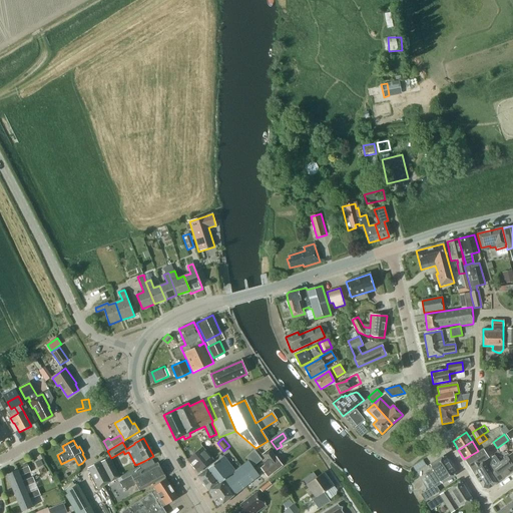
[(202,448),(200,450),(187,461),(197,473),(212,460),(202,448)]
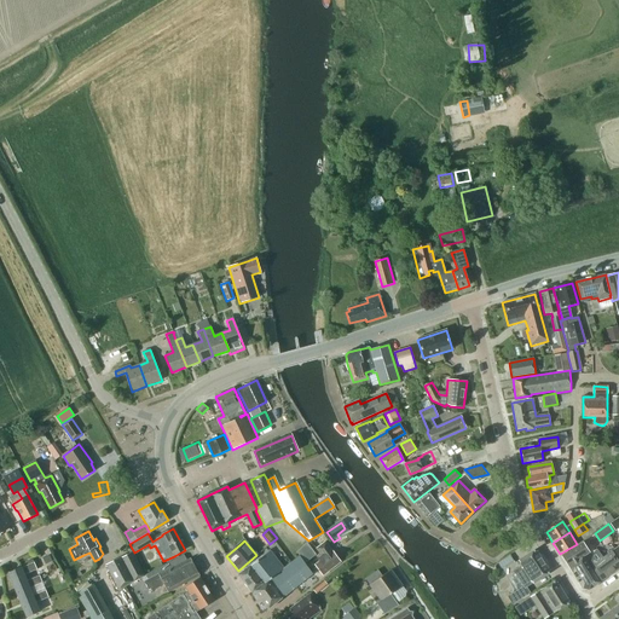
[(317,549),(320,555),(317,559),(319,562),(314,566),(323,576),(340,562),(333,553),(325,543),(317,549)]
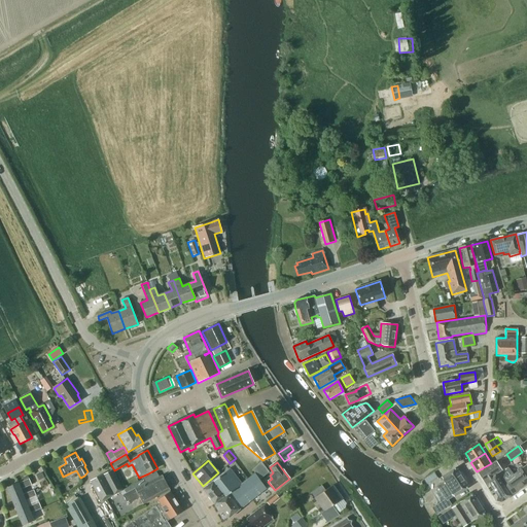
[(502,470),(496,462),(479,475),(496,501),(501,502),(511,496),(496,475),(502,470)]
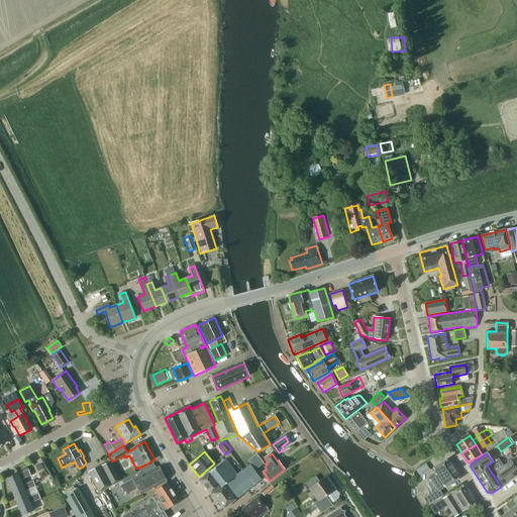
[(259,455),(249,462),(250,464),(256,472),(266,464),(259,455)]
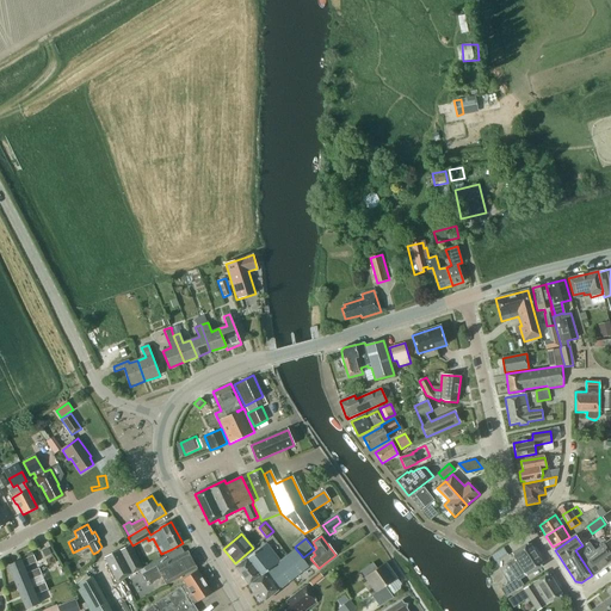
[(117,581),(143,568),(130,543),(104,557),(117,581)]
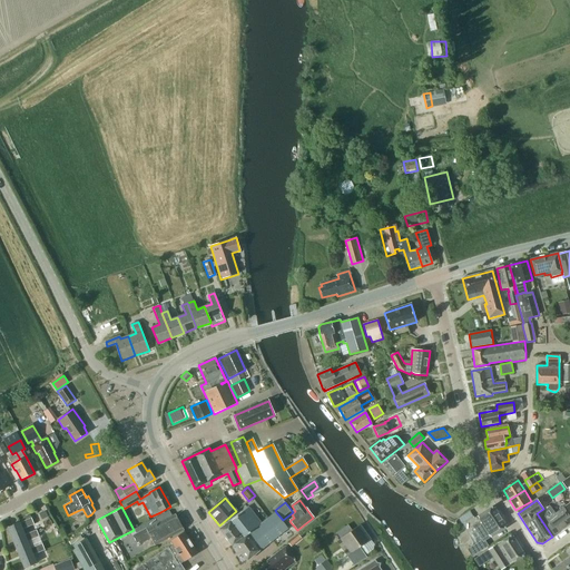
[(248,507),(219,530),(233,546),(234,544),(257,527),(261,523),(248,507)]
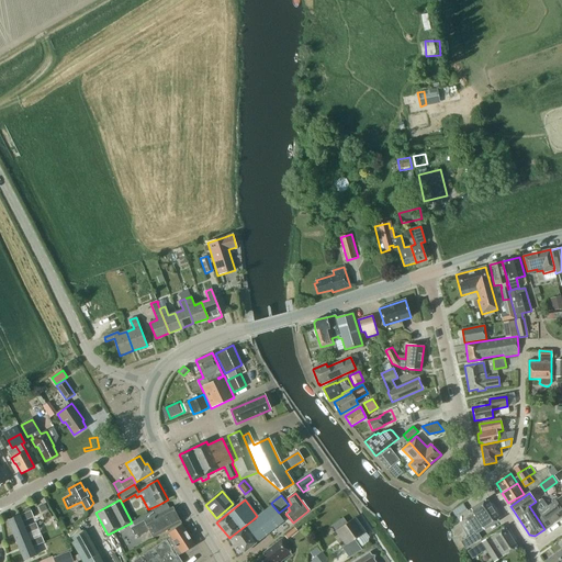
[(467,519),(475,532),(461,541),(465,548),(482,538),(479,532),(484,529),(499,519),(486,499),(471,509),(474,514),(467,519)]
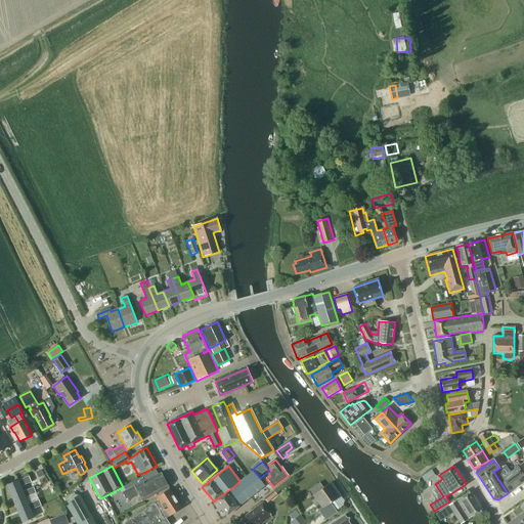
[(523,475),(518,467),(500,480),(509,492),(523,481),(523,475)]
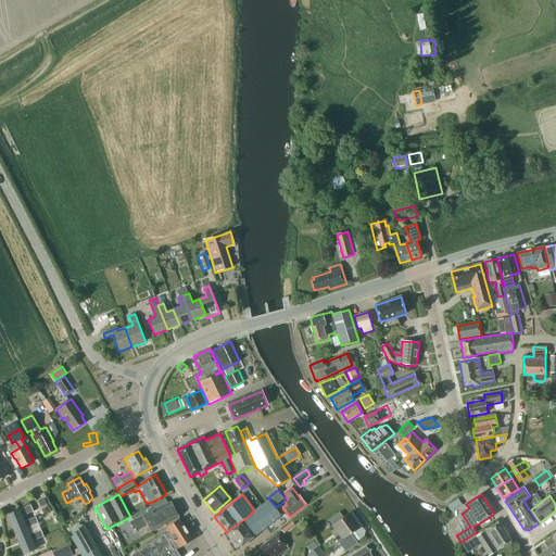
[(164,498),(141,512),(130,517),(134,521),(129,522),(135,532),(148,526),(151,532),(178,517),(171,503),(167,504),(164,498)]
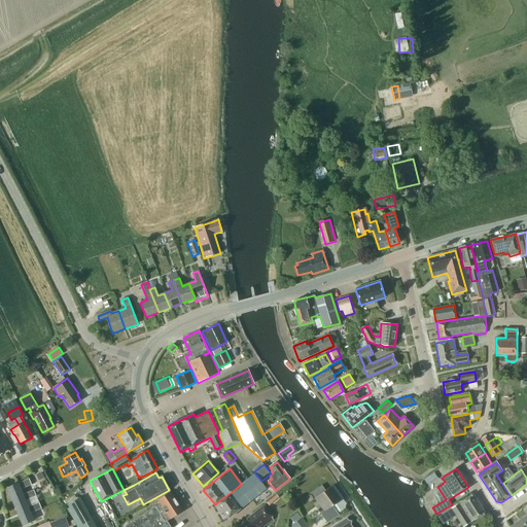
[(430,484),(437,477),(433,472),(426,480),(430,484)]
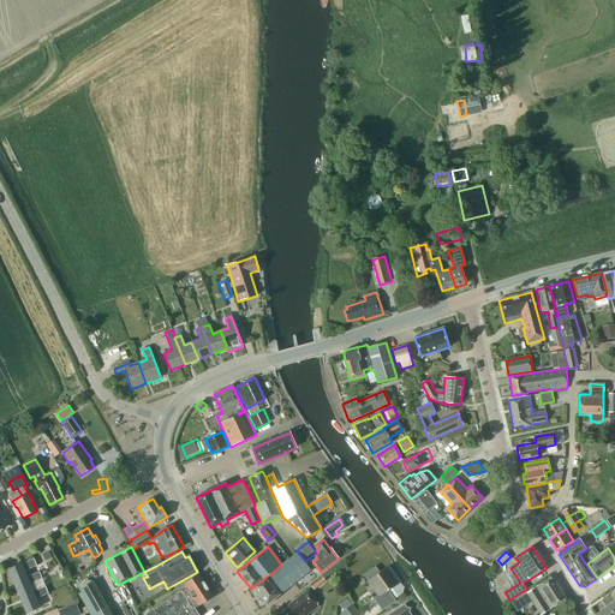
[(311,569),(298,553),(281,565),(278,568),(292,585),(311,569)]
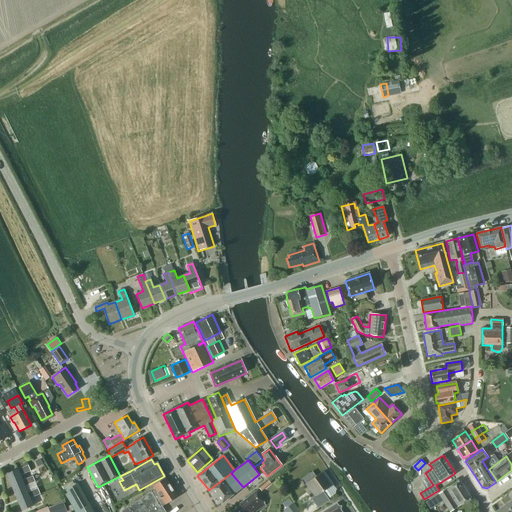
[(6,474),(11,485),(22,481),(20,476),(30,471),(28,466),(17,470),(6,474)]
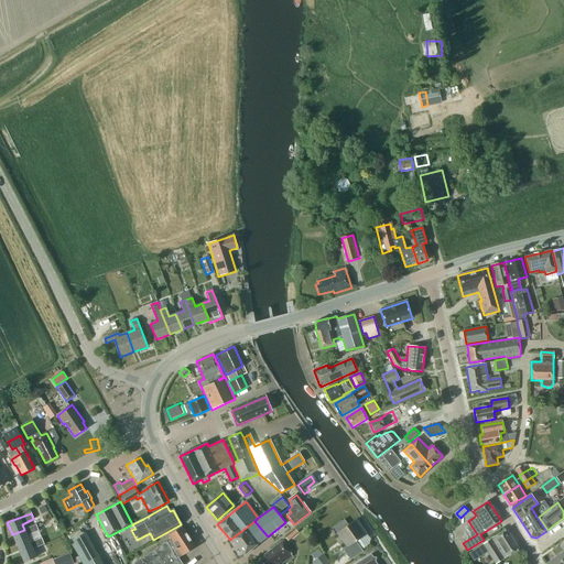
[(347,548),(367,534),(356,520),(348,525),(344,520),(333,528),(337,533),(347,548)]
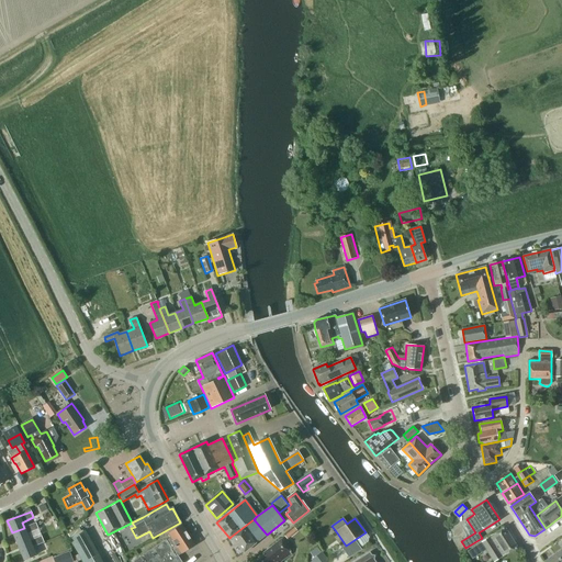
[(244,553),(267,535),(254,519),(231,537),(244,553)]
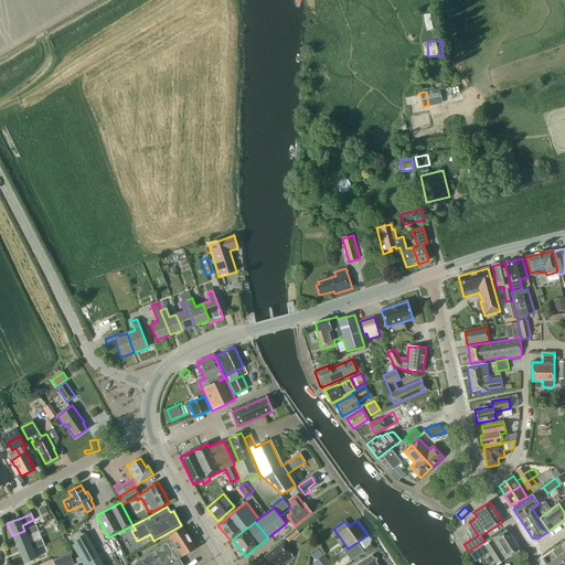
[(35,526),(24,531),(12,535),(18,550),(30,544),(27,537),(39,532),(35,526)]
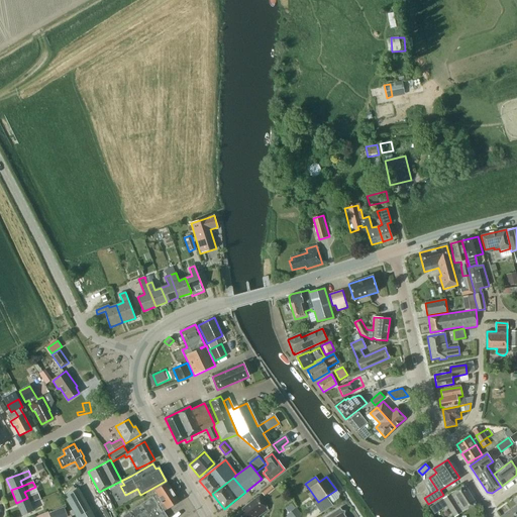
[(157,495),(123,516),(122,516),(165,516),(162,513),(179,501),(168,483),(154,492),(157,495)]
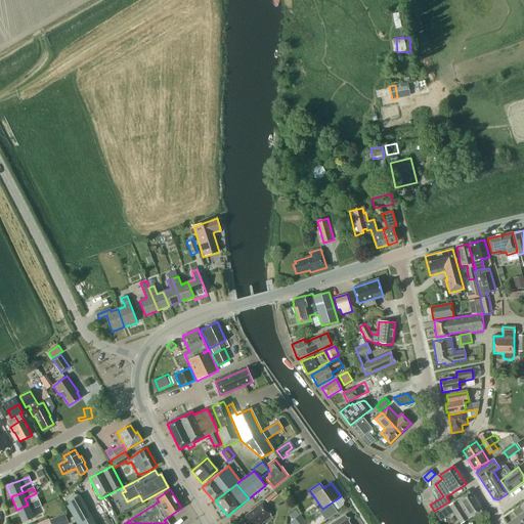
[(472,517),(482,511),(471,492),(448,507),(449,508),(436,516),(440,521),(452,513),(461,523),(472,516),(472,517)]
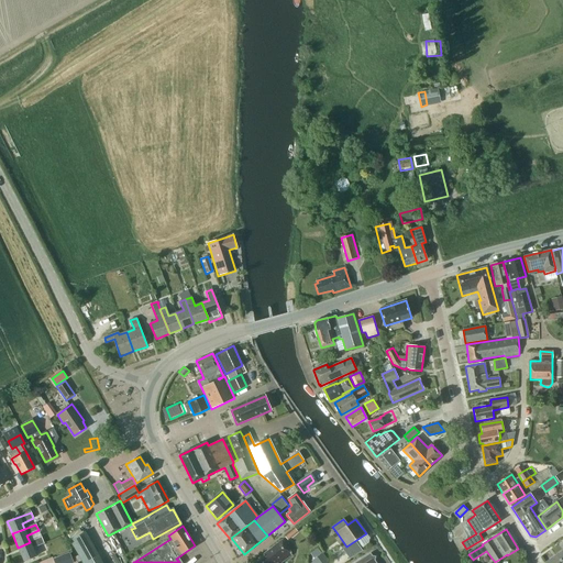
[(102,562),(85,530),(69,539),(83,562),(102,562)]
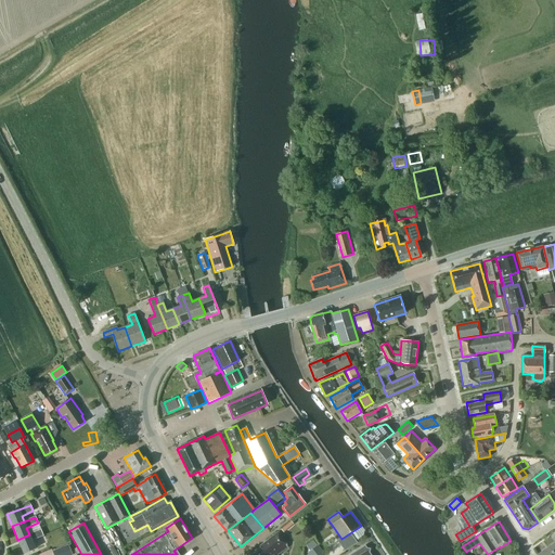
[(40,530),(29,534),(17,540),(24,554),(36,549),(33,541),(43,536),(40,530)]
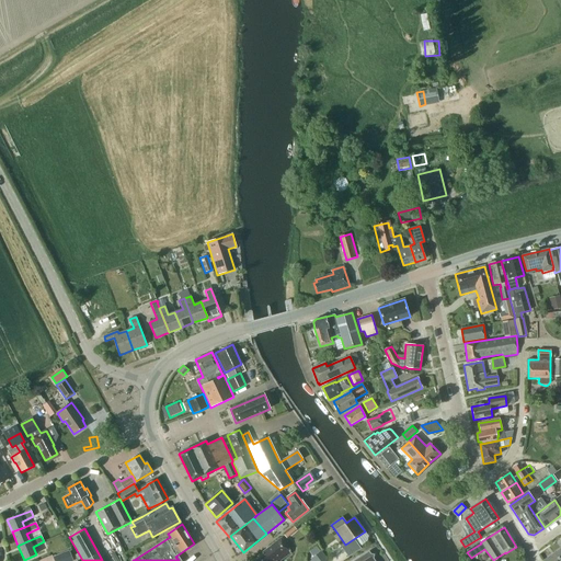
[(265,556),(255,560),(254,560),(279,560),(290,553),(286,547),(281,539),(263,552),(265,556)]
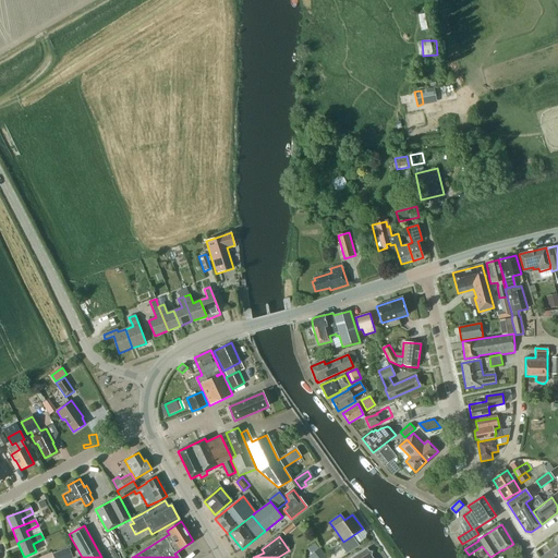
[(52,554),(53,557),(73,557),(70,547),(52,554)]
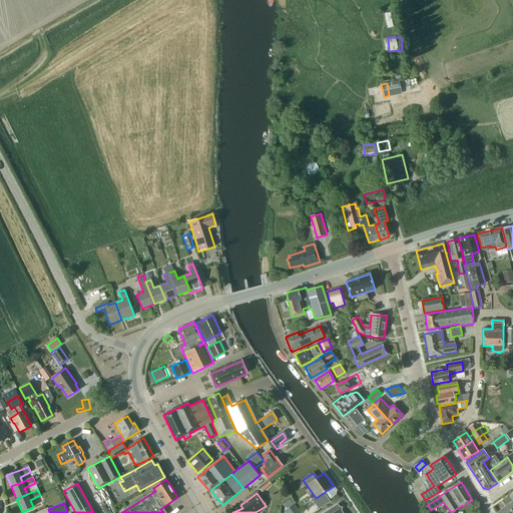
[(299,512),(294,504),(285,510),(287,512),(299,512)]
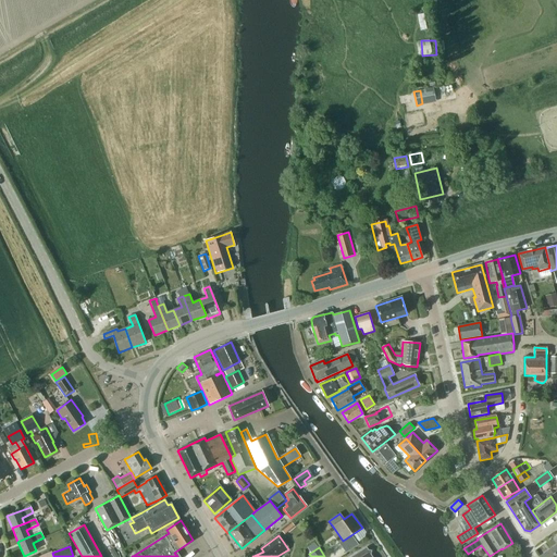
[(372,556),(367,547),(351,556),(372,556)]
